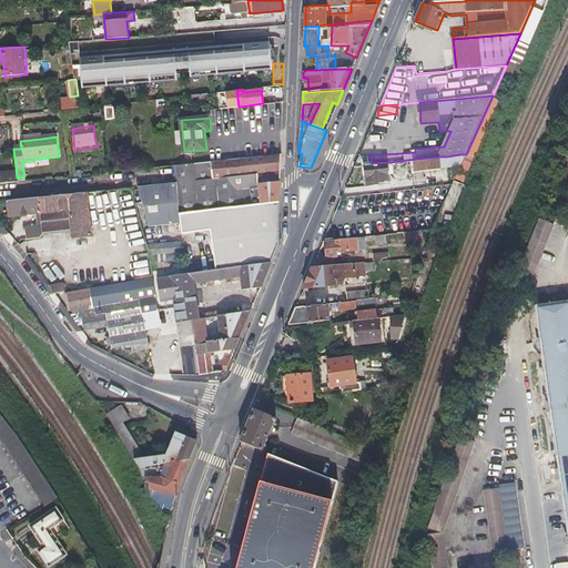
[(146,229),(179,224),(179,230),(182,230),(181,212),(280,201),(280,192),(281,154),(210,162),(174,165),(175,183),(137,188),(146,229)]
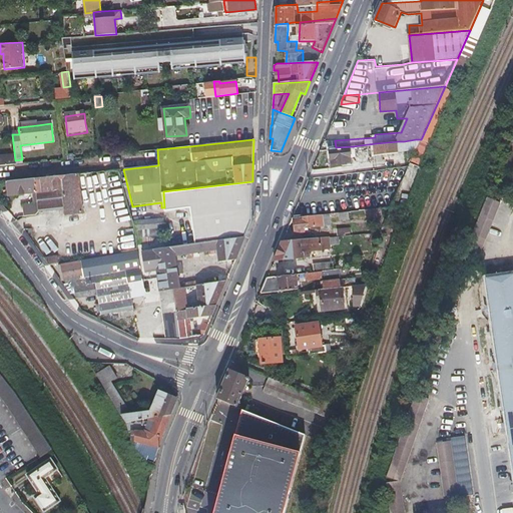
[(399,141),(376,143),(377,154),(400,152),(399,141)]
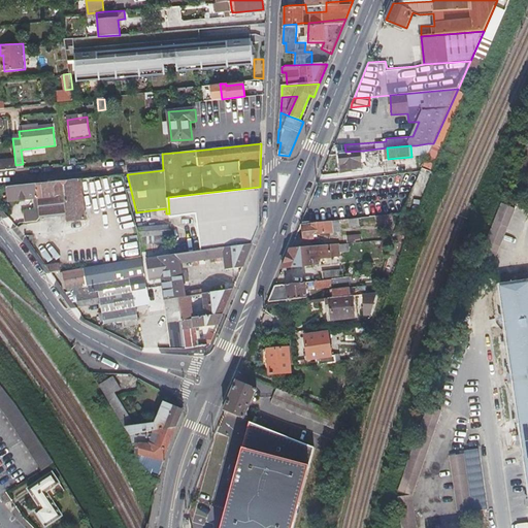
[(363,151),(345,152),(342,153),(343,169),(364,168),(363,151)]
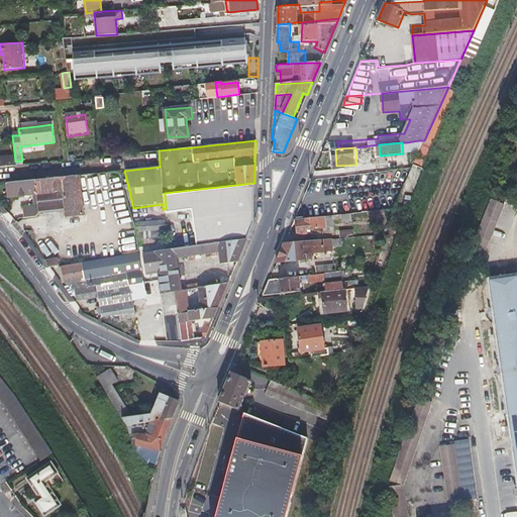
[(406,161),(406,164),(406,168),(412,168),(417,154),(412,156),(413,160),(406,161)]
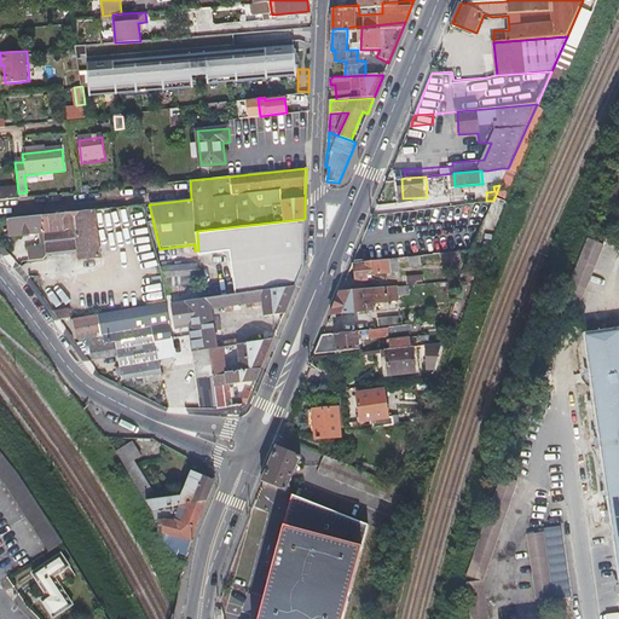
[(126,207),(127,215),(145,214),(143,206),(126,207)]
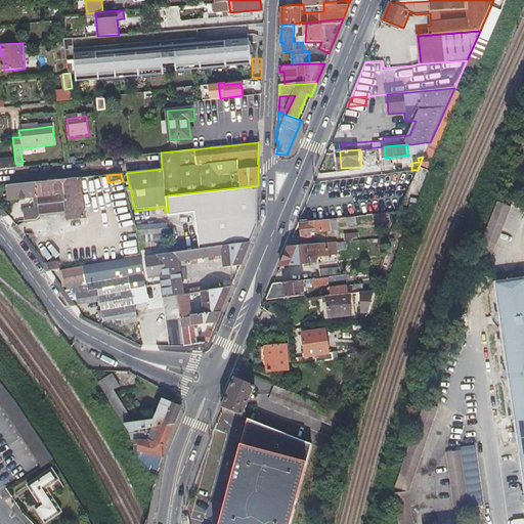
[(107,182),(106,175),(80,178),(81,193),(108,191),(107,182)]
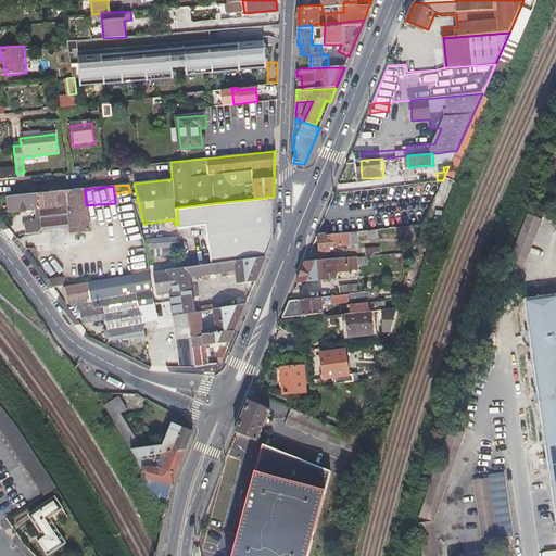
[(89,231),(86,205),(85,189),(66,191),(71,228),(72,234),(89,231)]
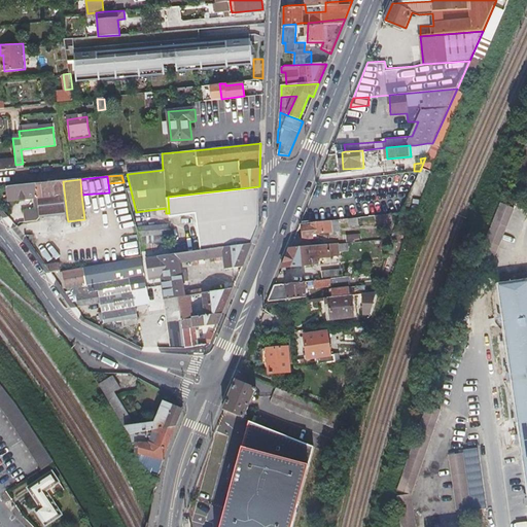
[(40,218),(67,216),(63,181),(36,184),(38,199),(38,204),(40,218)]
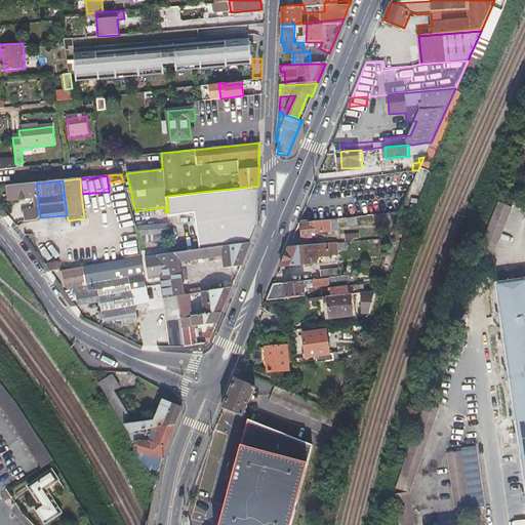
[(36,184),(22,186),(6,187),(8,201),(38,198),(36,184)]
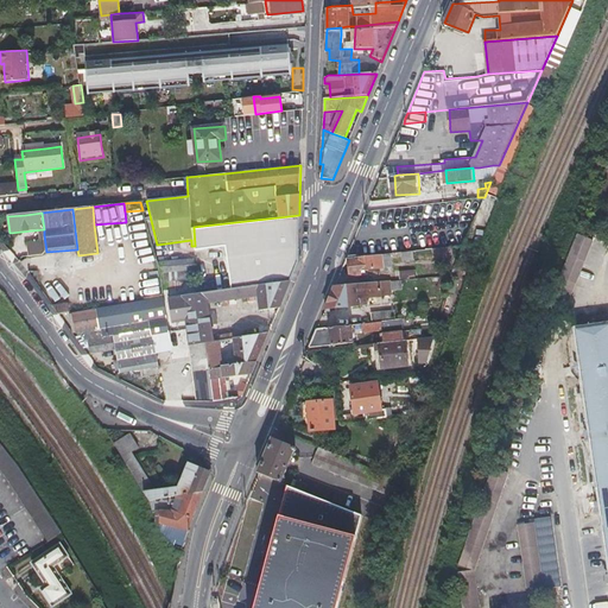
[(593,239),(578,233),(565,261),(551,298),(565,304),(593,239)]
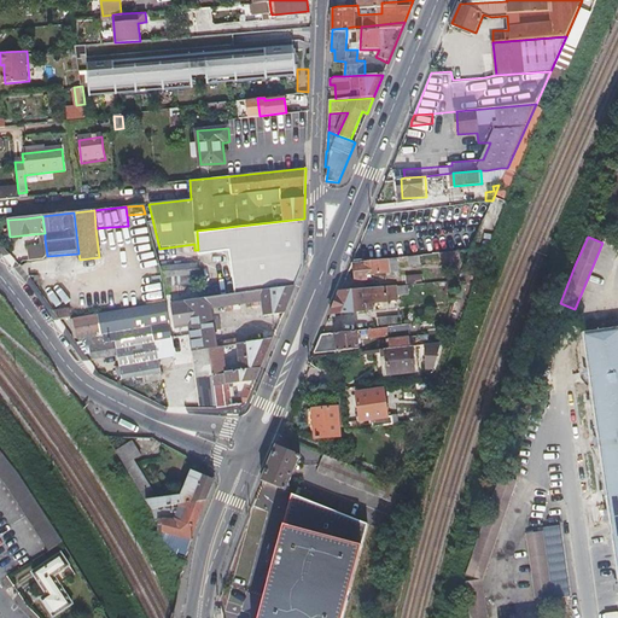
[(45,239),(28,240),(29,260),(42,260),(47,256),(45,239)]
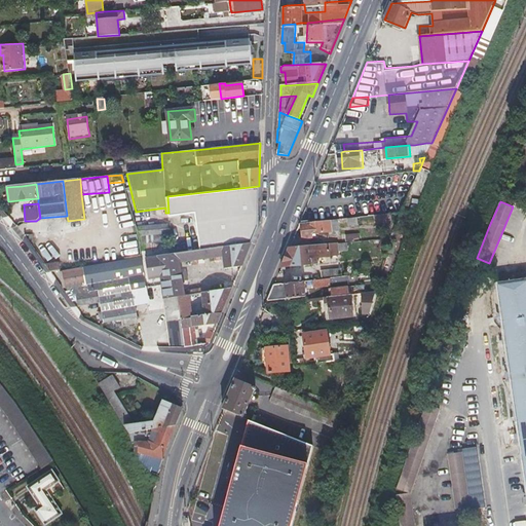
[(376,215),(376,219),(377,223),(389,222),(389,213),(376,215)]
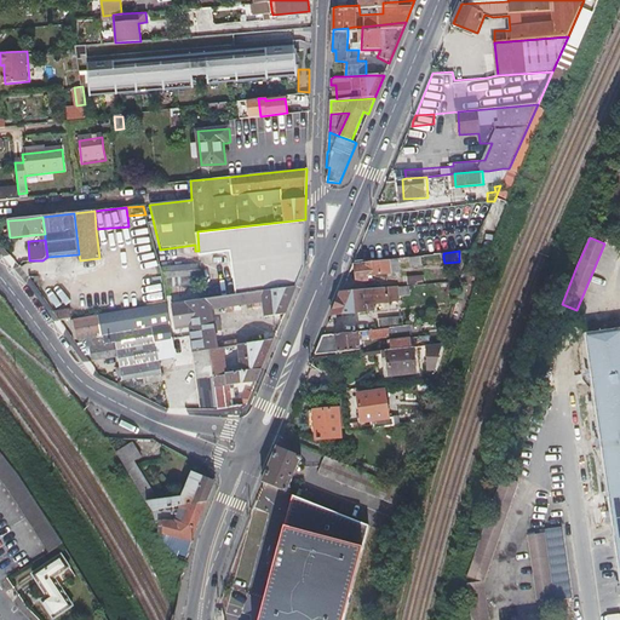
[(397,270),(397,267),(397,263),(392,263),(391,258),(359,260),(359,277),(371,276),(371,273),(397,270)]
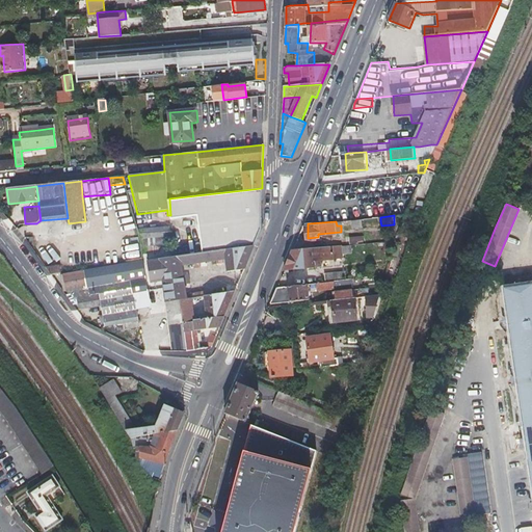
[(138,247),(154,245),(169,243),(167,228),(136,232),(138,238),(138,247)]
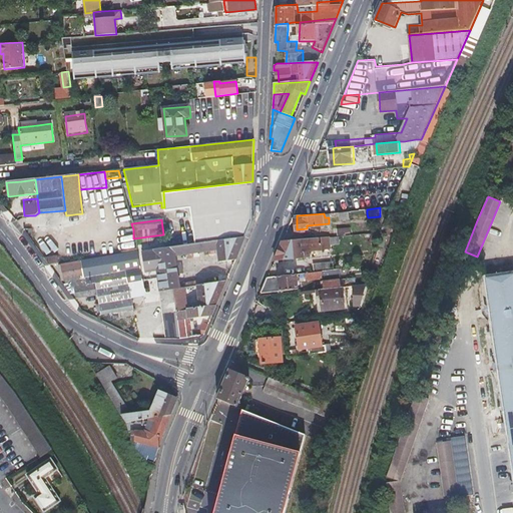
[(336,228),(336,235),(350,234),(349,226),(336,228)]
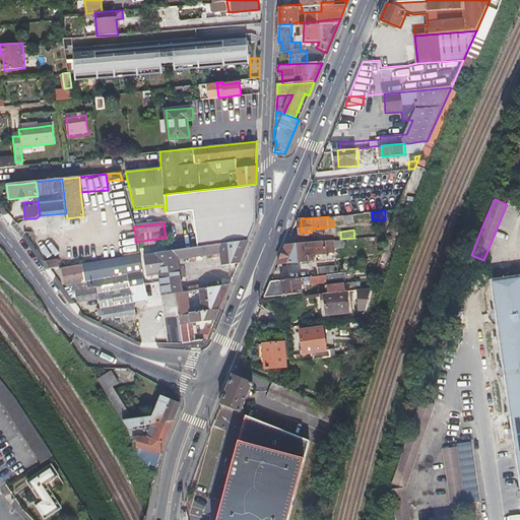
[(183,293),(182,287),(177,258),(220,251),(221,262),(240,260),(243,252),(248,239),(193,248),(142,256),(145,276),(157,274),(161,296),(175,294),(183,293)]
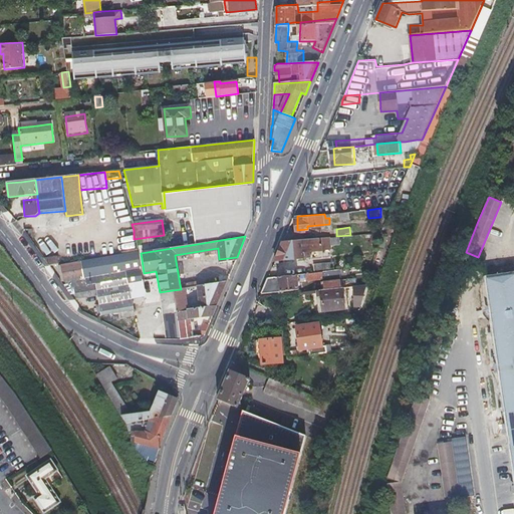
[(276,260),(291,259),(306,257),(306,251),(327,249),(327,237),(284,241),(276,260)]
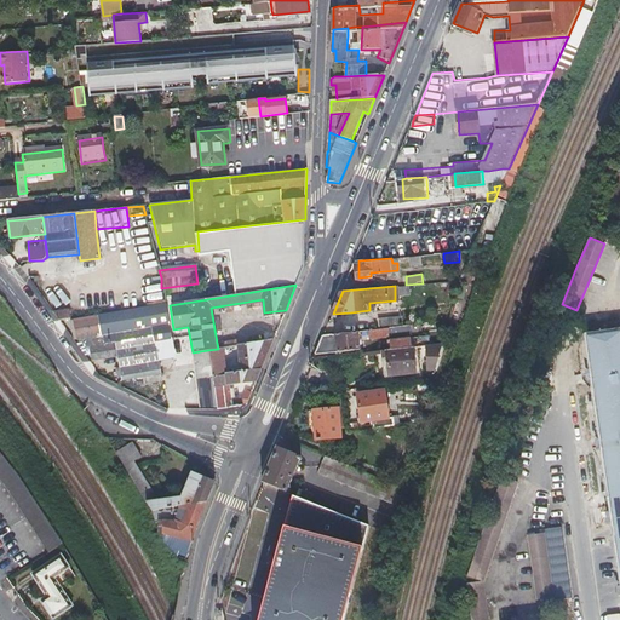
[(95,362),(107,360),(119,359),(124,383),(144,378),(147,386),(162,383),(158,360),(154,345),(171,342),(164,305),(75,323),(79,345),(93,343),(96,350),(92,350),(95,362)]
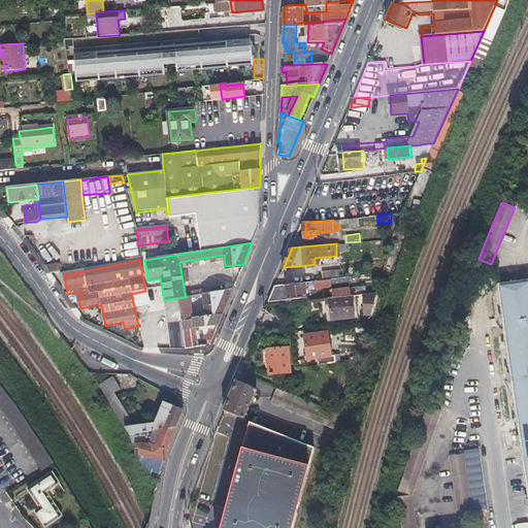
[(59,267),(46,269),(52,276),(60,274),(59,267)]
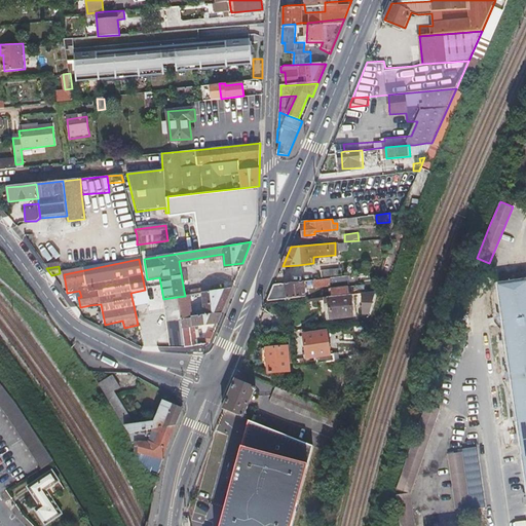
[(322,269),(322,277),(335,276),(334,268),(322,269)]
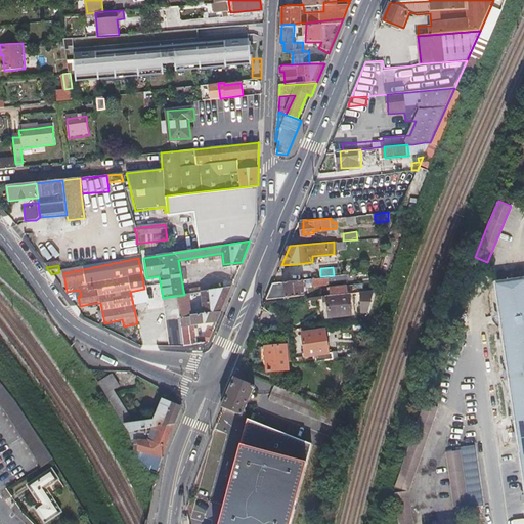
[(284,279),(286,294),(308,292),(307,277),(284,279)]
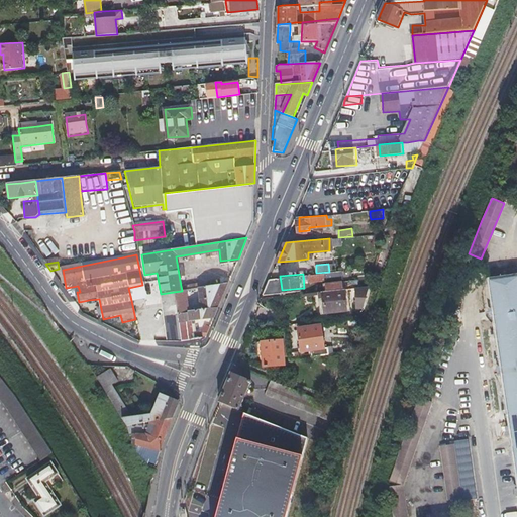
[(516,495),(516,275),(490,279),(493,307),(489,308),(491,317),(495,316),(501,366),(497,366),(498,375),(502,375),(509,422),(505,423),(506,433),(511,432),(516,477),(516,489),(513,489),(514,496),(516,495)]
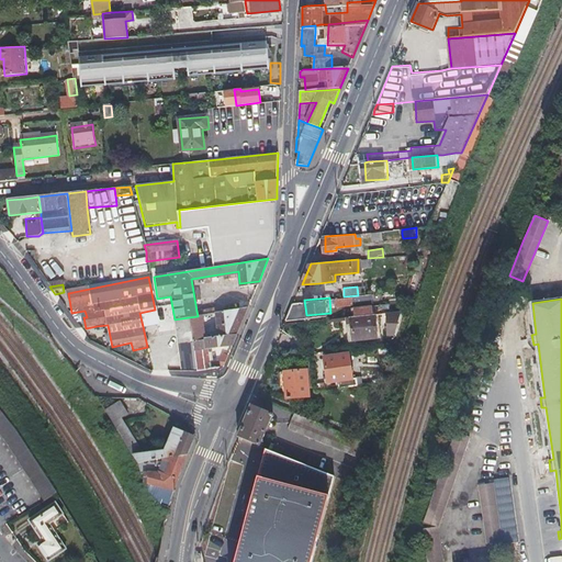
[(306,315),(304,300),(294,301),(289,316),(306,315)]
